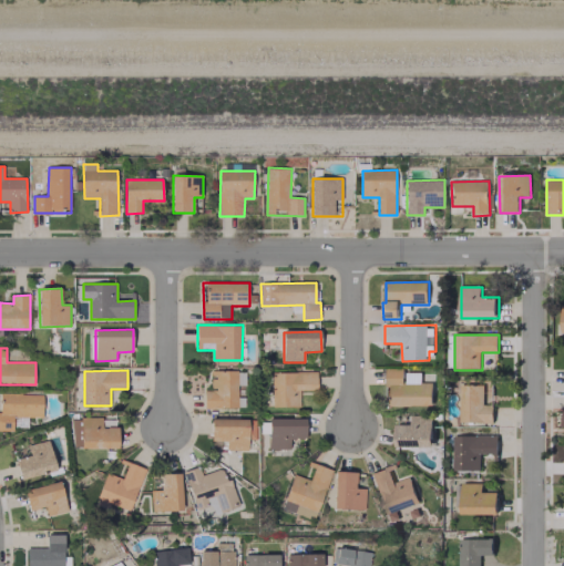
[(433,383),(422,383),(422,373),(406,373),(406,370),(389,370),(390,407),(434,407),(433,383)]
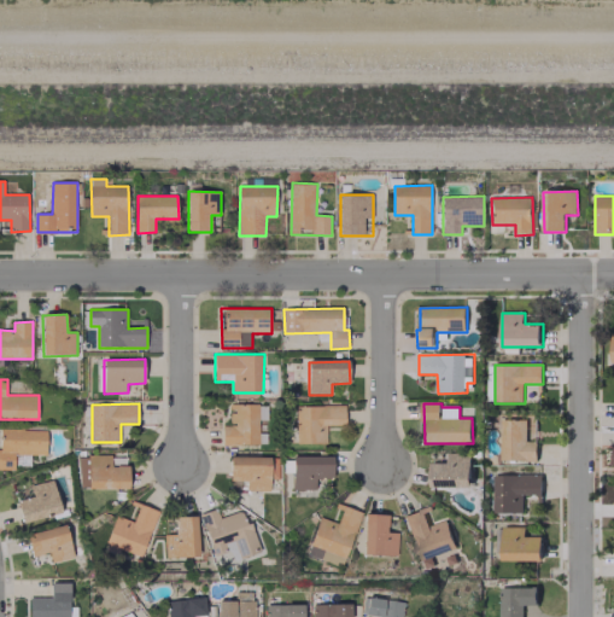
[(261,444),(261,419),(269,419),(268,405),(232,405),(232,425),(223,425),(223,446),(261,444)]
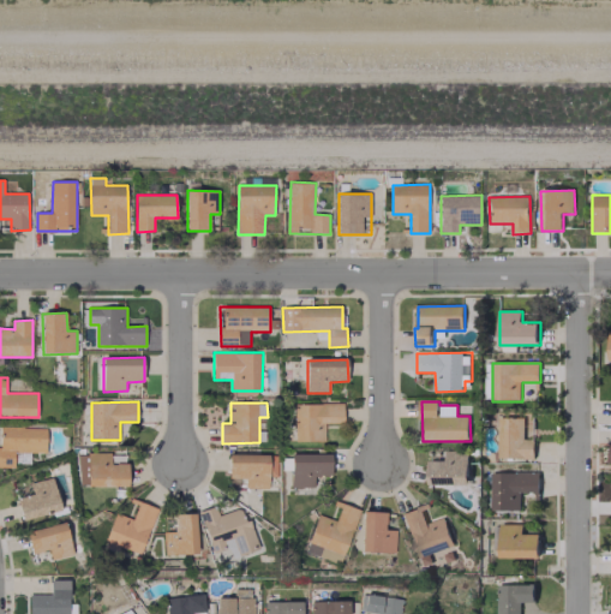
[(345,404),(297,404),(297,441),(325,442),(327,423),(345,423),(345,404)]
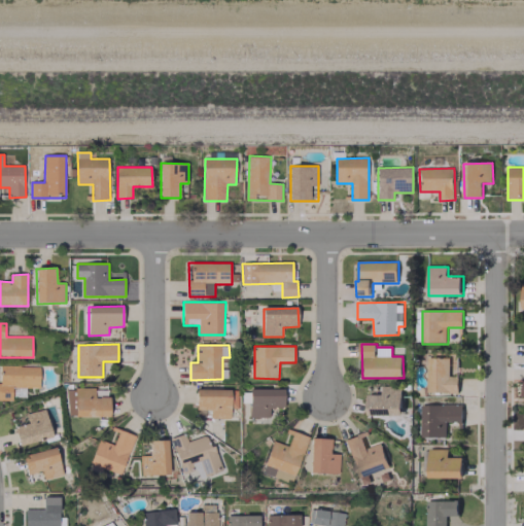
[(459,394),(460,377),(451,377),(451,372),(458,373),(459,356),(430,355),(429,393),(459,394)]
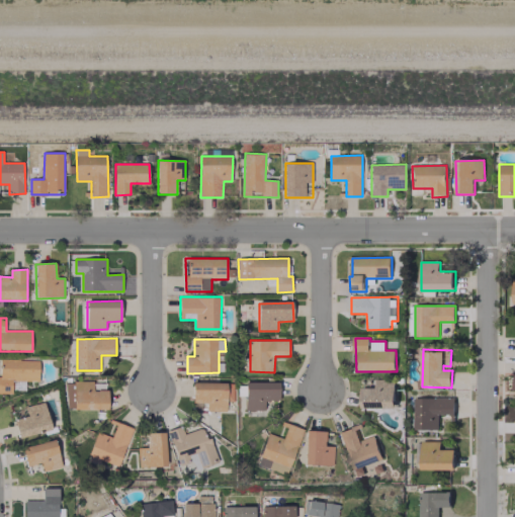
[(13,381),(39,381),(39,361),(0,359),(0,393),(13,394),(13,381)]
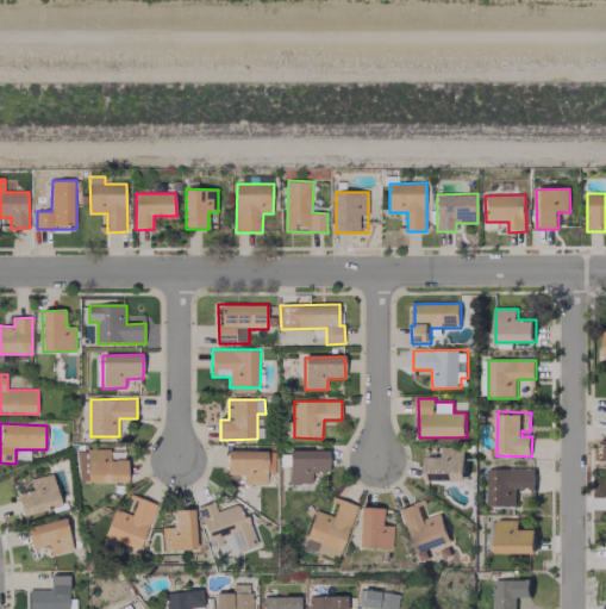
[(428,482),(467,480),(466,448),(443,448),(443,457),(428,457),(428,482)]
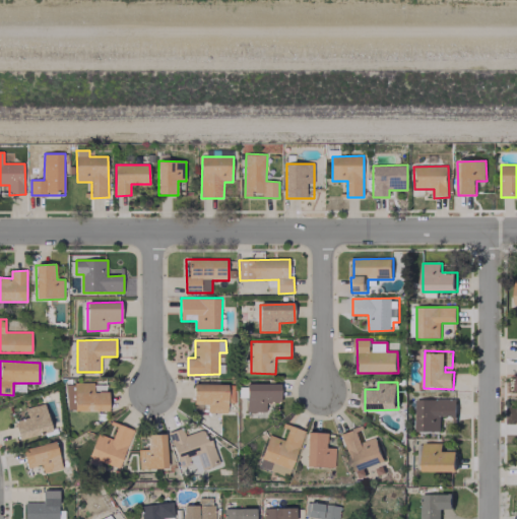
[(280,383),(247,384),(248,412),(266,411),(266,402),(281,402),(280,383)]
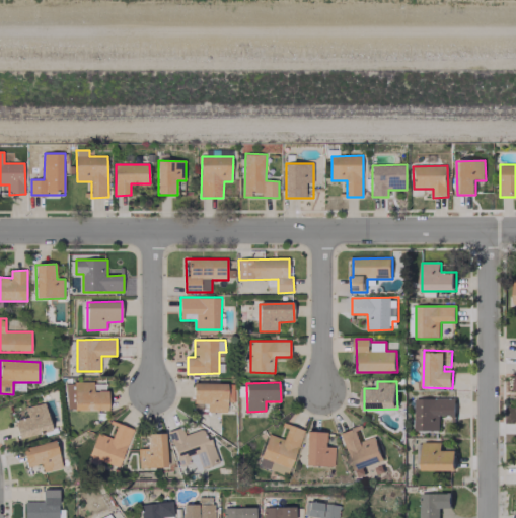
[(108,410),(108,391),(94,391),(94,383),(66,384),(67,411),(108,410)]
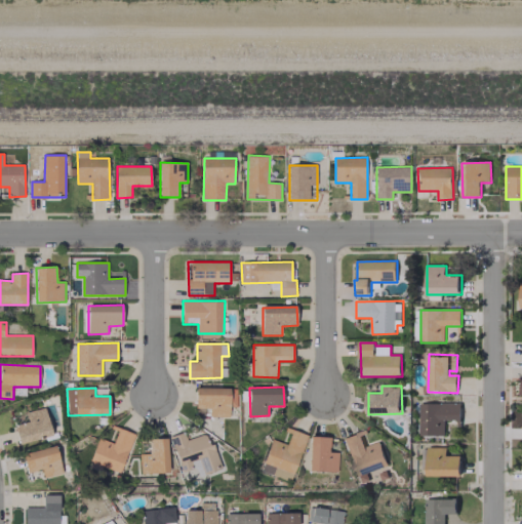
[(230,389),(196,388),(196,408),(210,408),(210,416),(230,417),(230,389)]
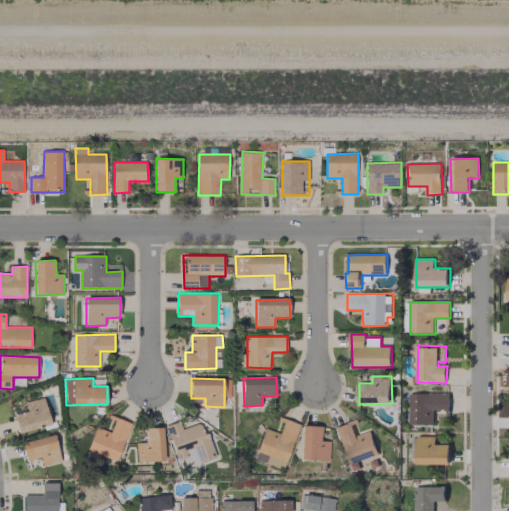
[(435,425),(435,411),(450,411),(450,394),(410,394),(410,426),(435,425)]
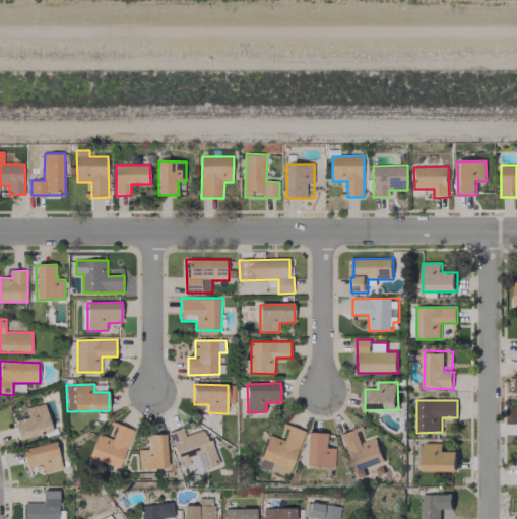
[(53,432),(46,403),(26,408),(28,418),(15,423),(19,440),(53,432)]
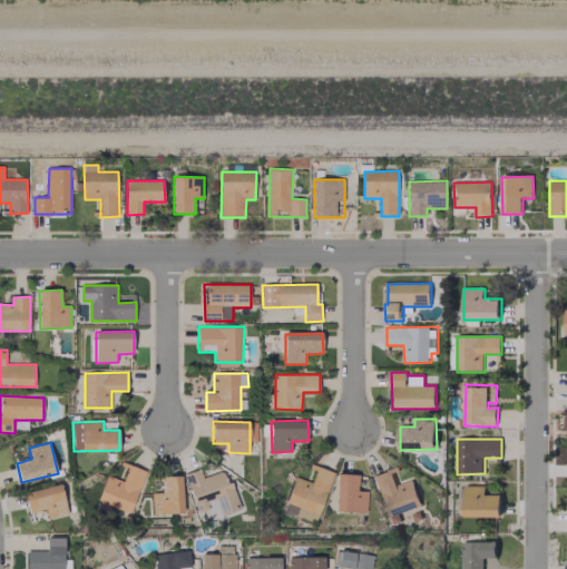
[(124,481),(108,476),(98,501),(132,513),(146,471),(129,466),(124,481)]
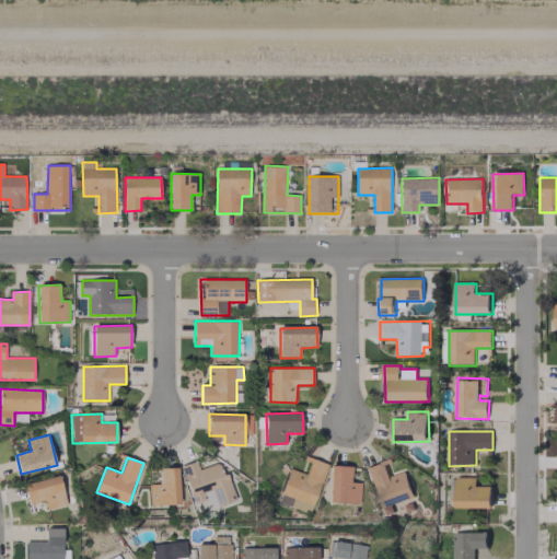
[(311,514),(329,464),(312,458),(306,475),(291,468),(281,495),(288,497),(286,504),(311,514)]
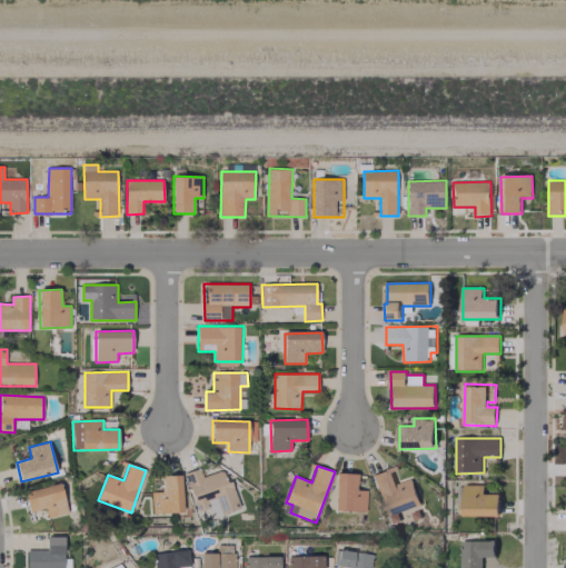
[(239,508),(226,469),(204,477),(201,470),(187,475),(199,510),(214,506),(217,516),(239,508)]
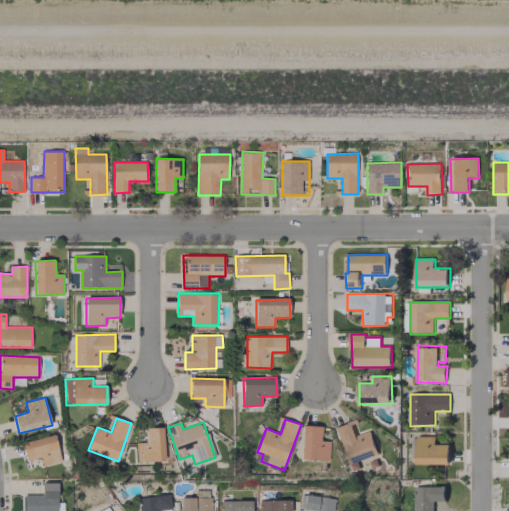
[(380,455),(371,431),(357,436),(352,423),(337,428),(351,466),(380,455)]
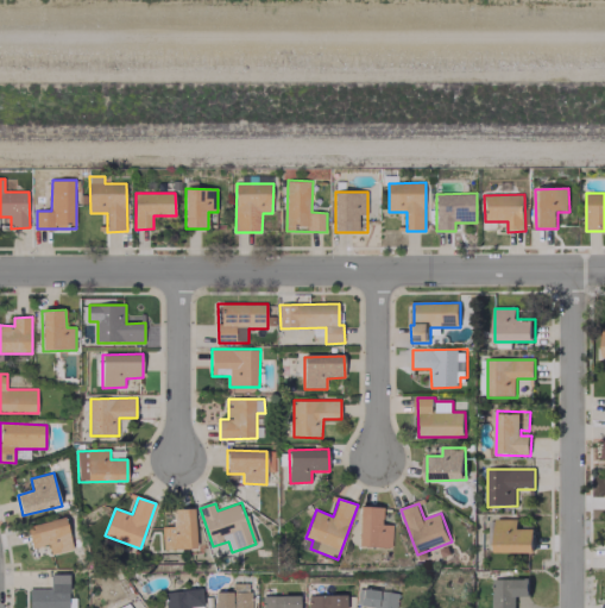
[(359,546),(392,547),(394,525),(383,525),(383,507),(360,506),(359,546)]
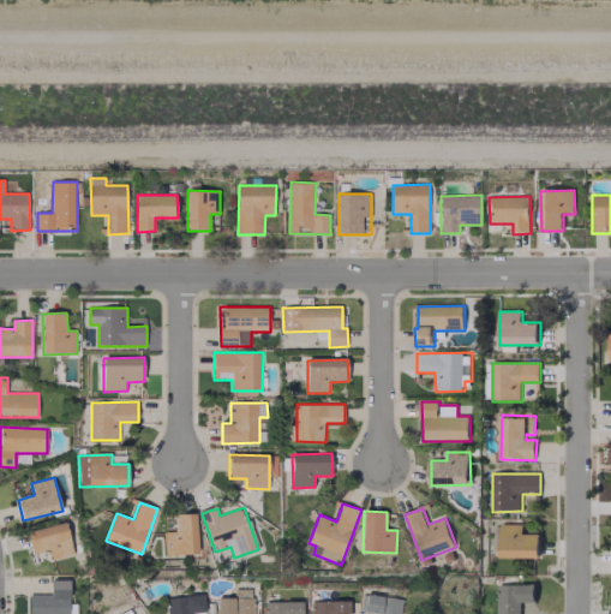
[(165,555),(198,554),(197,513),(174,514),(175,532),(165,532),(165,555)]
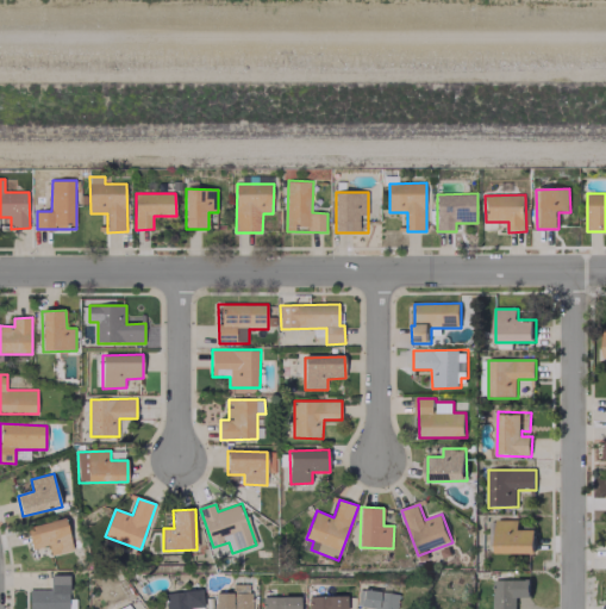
[(536,554),(536,530),(519,530),(519,517),(497,519),(497,554),(536,554)]
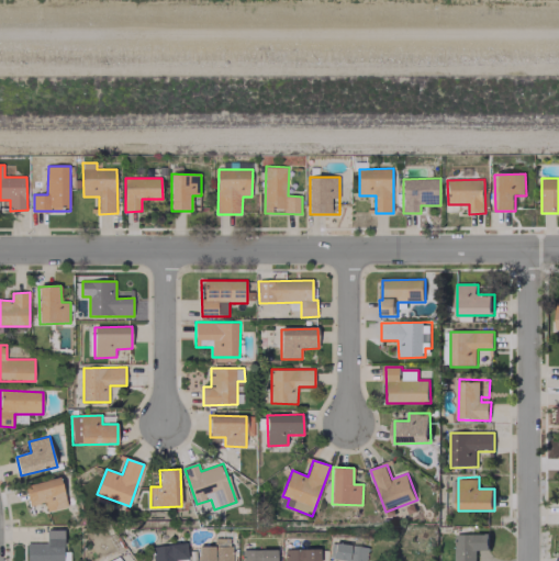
[(47,512),(68,507),(60,478),(24,485),(30,506),(45,503),(47,512)]
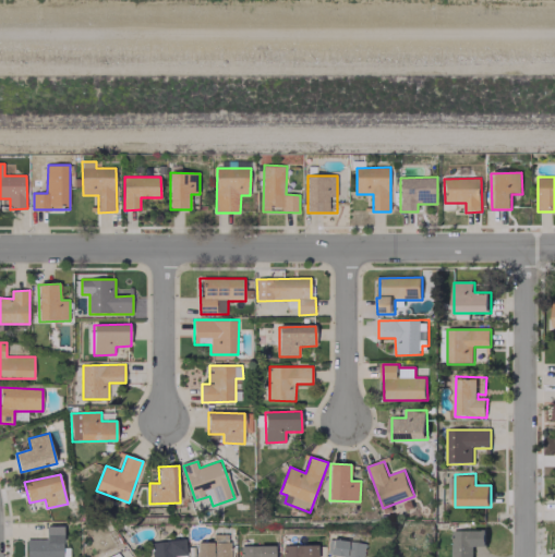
[(27,540),(27,556),(63,556),(63,527),(47,527),(47,540),(27,540)]
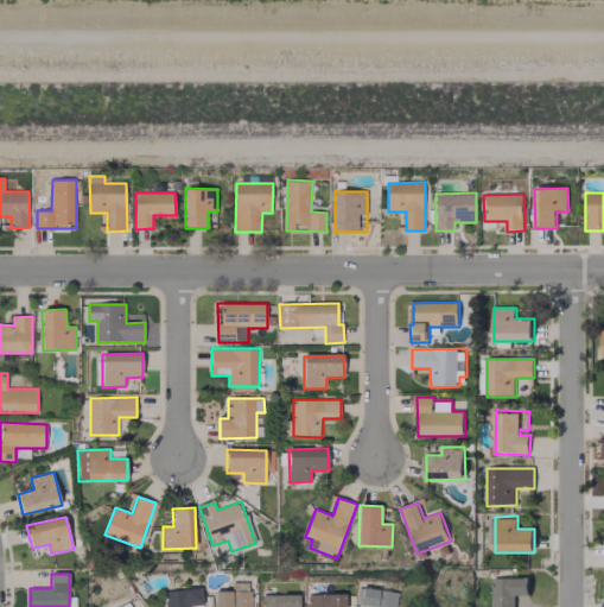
[(515,606),(516,596),(531,596),(529,579),(493,580),(493,606),(515,606)]
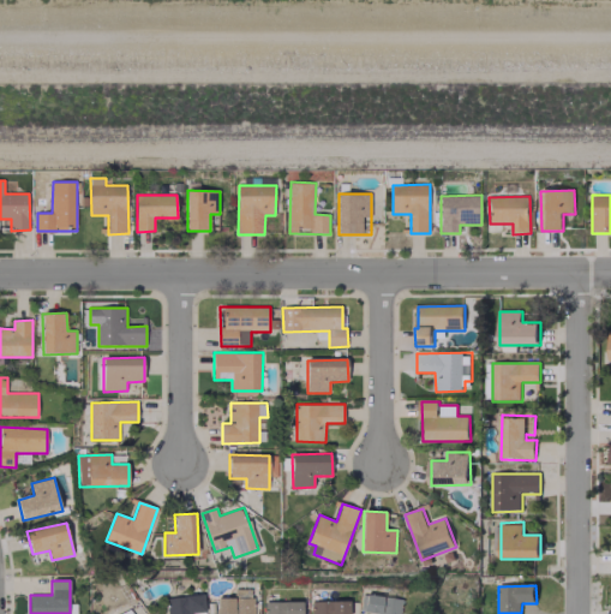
[(401,613),(403,598),(365,595),(364,612),(378,613),(401,613)]
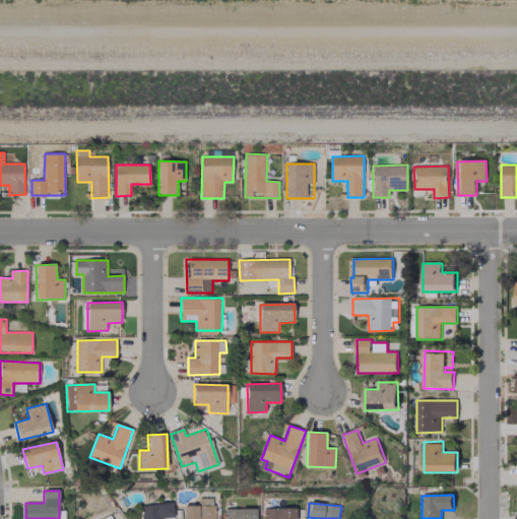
[(174,518),(174,504),(142,505),(142,518),(163,518),(174,518)]
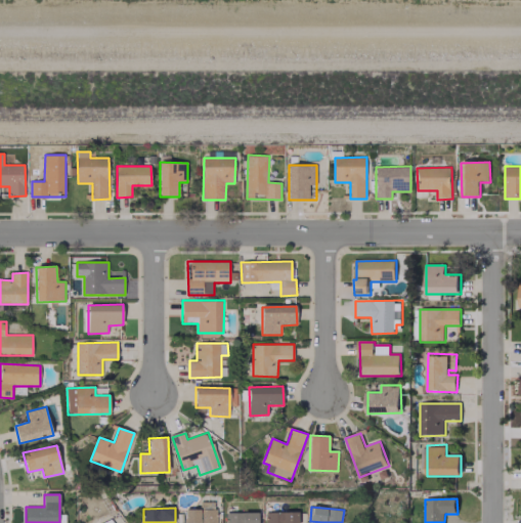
[(217,522),(217,510),(186,510),(185,522),(217,522)]
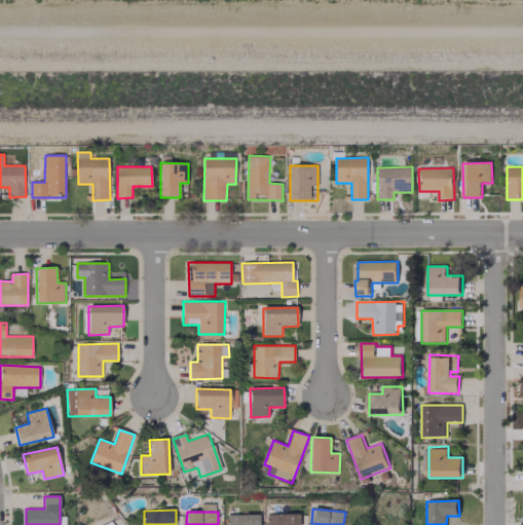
[(299,524),(300,514),(268,514),(267,524),(299,524)]
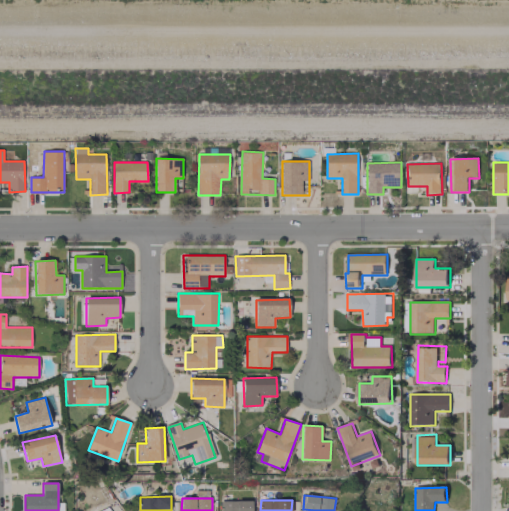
[(252,510),(252,501),(221,501),(221,510),(252,510)]
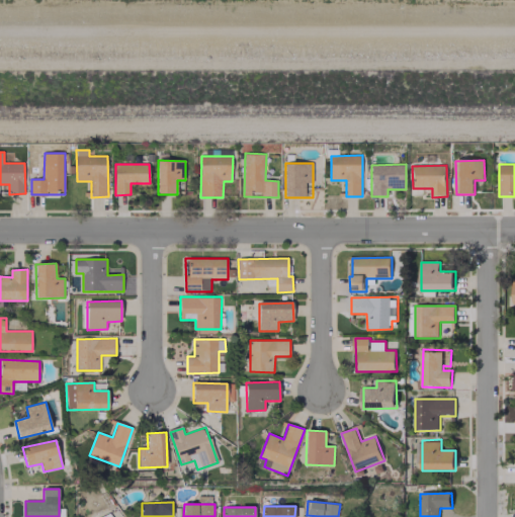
All buildings are outlined.
